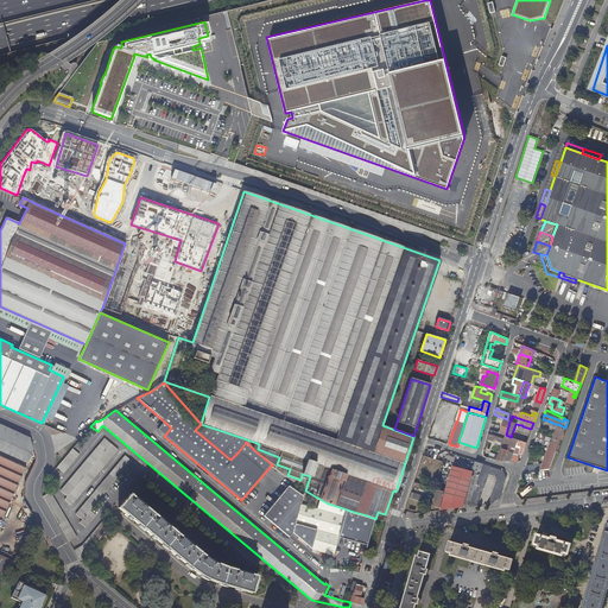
[(500,434),(506,435),(510,422),(511,420),(507,419),(505,418),(500,434)]
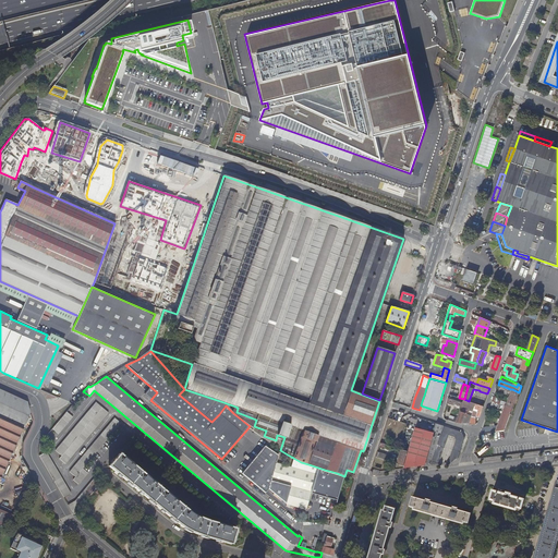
[(10,395),(0,389),(0,481),(27,421),(31,414),(28,402),(27,402),(10,395)]
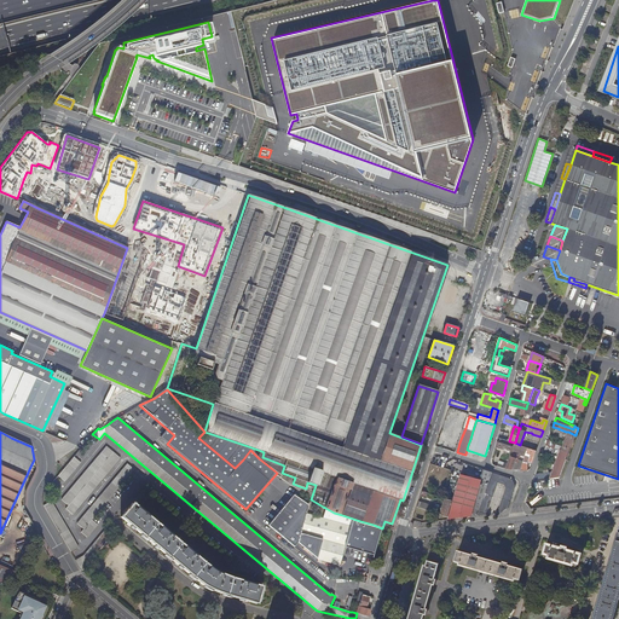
[(248,446),(204,432),(198,438),(235,468),(243,460),(250,450),(248,446)]
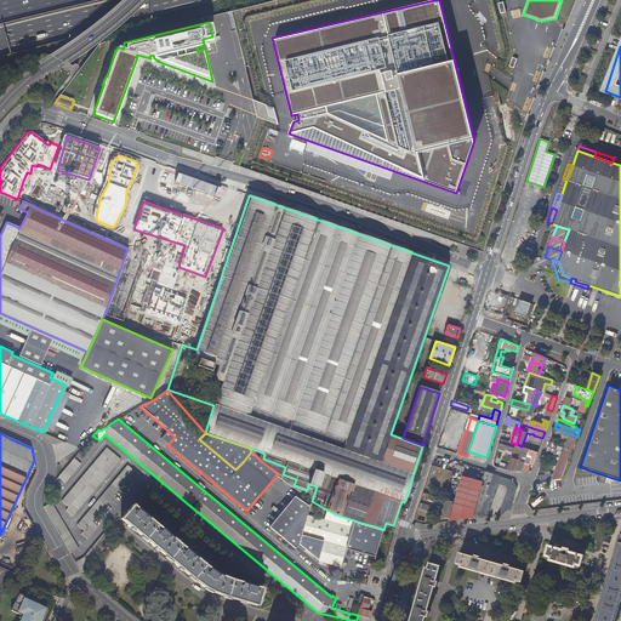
[(563,453),(570,455),(575,442),(577,437),(570,433),(563,453)]
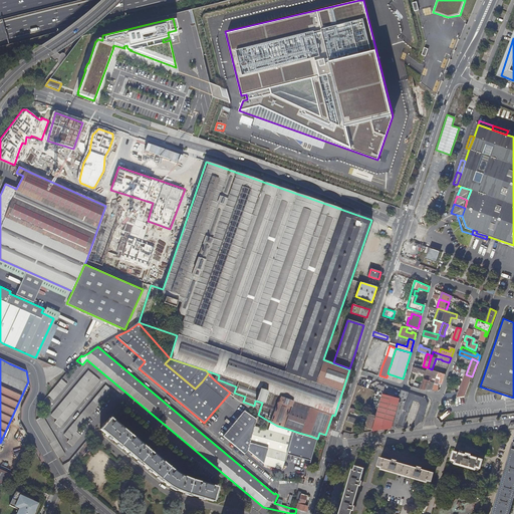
[(415,370),(426,373),(427,369),(428,367),(423,366),(421,365),(415,363),(412,371),(415,372),(415,370)]
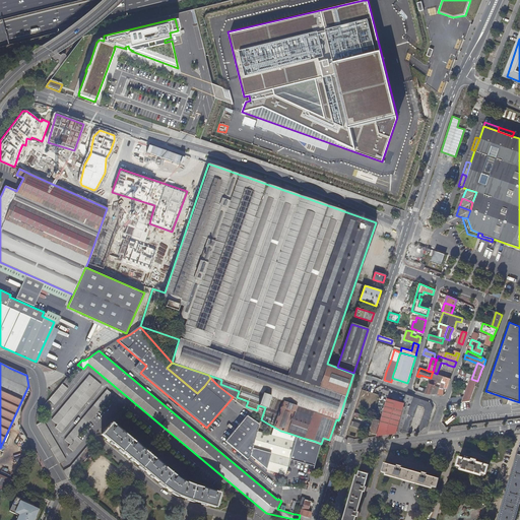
[(431,378),(442,382),(444,376),(442,375),(437,374),(433,372),(432,374),(431,378)]
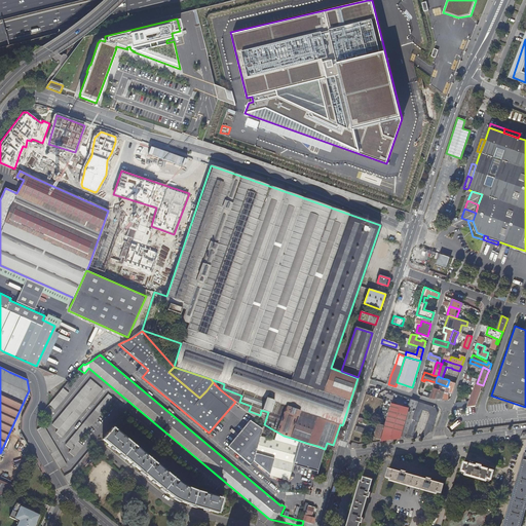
[(89,379),(51,424),(58,429),(55,433),(62,437),(101,388),(89,379)]
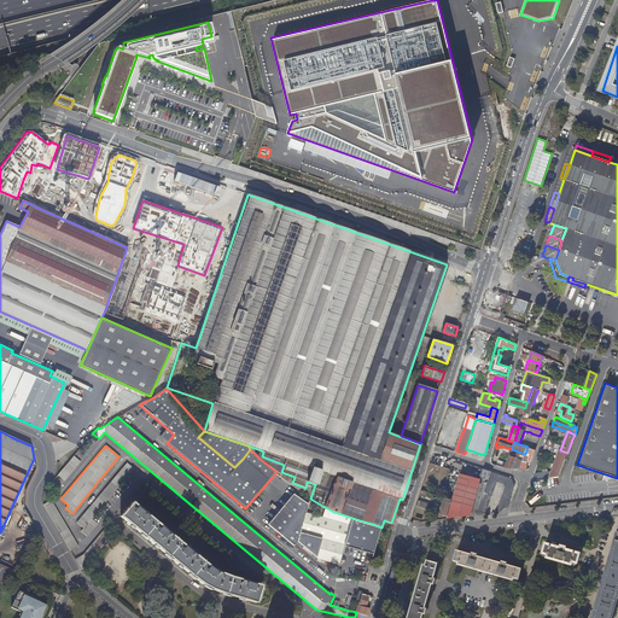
[(531,461),(535,450),(531,449),(528,447),(525,454),(528,455),(526,460),(531,461)]
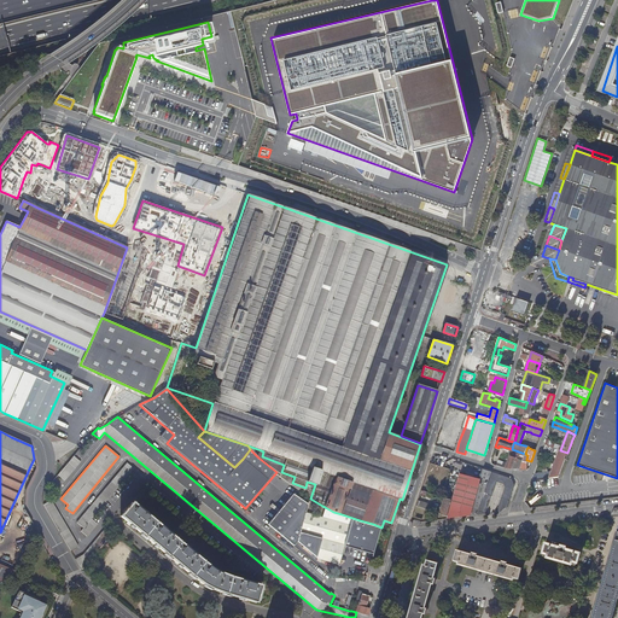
[(554,477),(559,477),(560,473),(567,453),(560,450),(559,450),(549,478),(553,477),(554,477)]
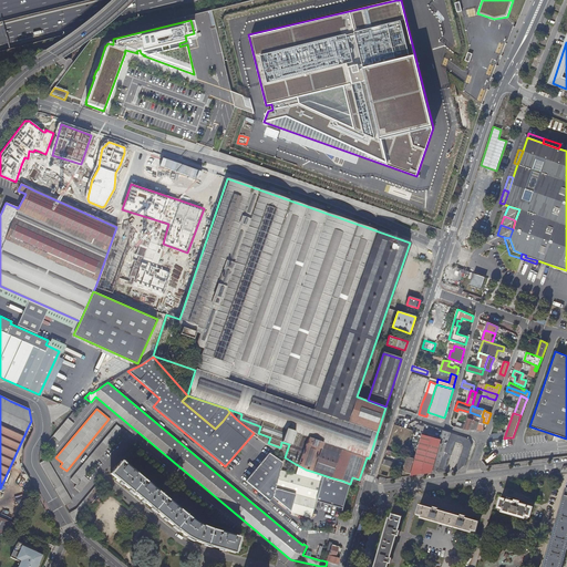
[(466,422),(465,424),(464,430),(472,430),(475,421),(467,418),(466,422)]
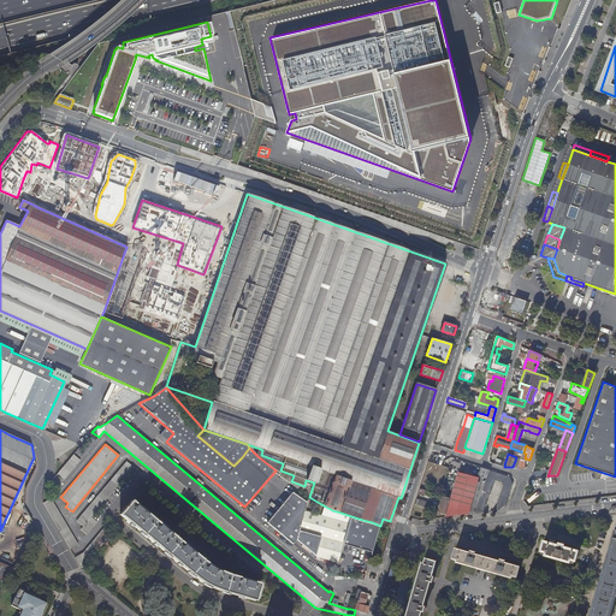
[(78,461),(72,456),(57,474),(63,479),(78,461)]
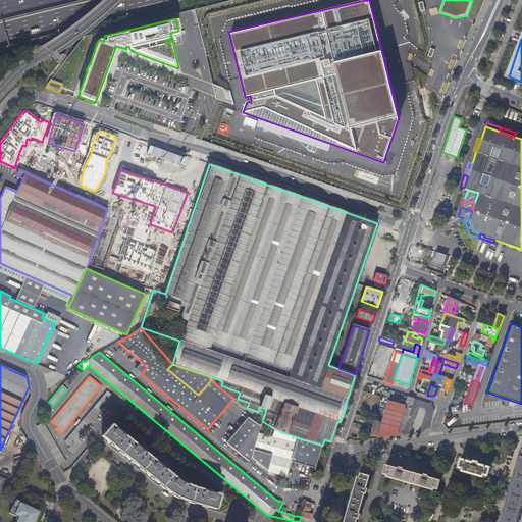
[(106,390),(64,441),(70,447),(68,449),(73,454),(83,442),(77,438),(112,396),(106,390)]
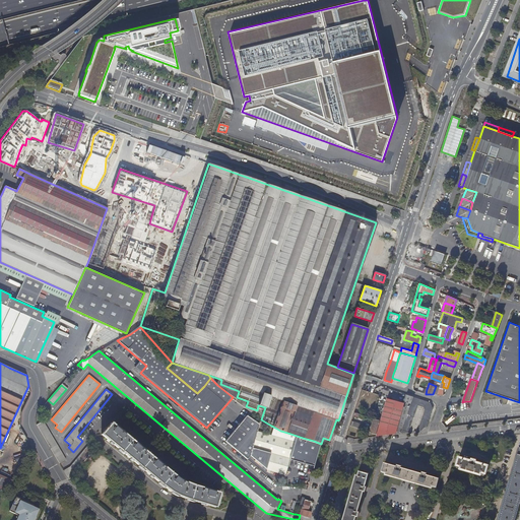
[(401,431),(413,396),(407,394),(404,402),(387,398),(381,419),(377,434),(376,436),(396,433),(401,431)]
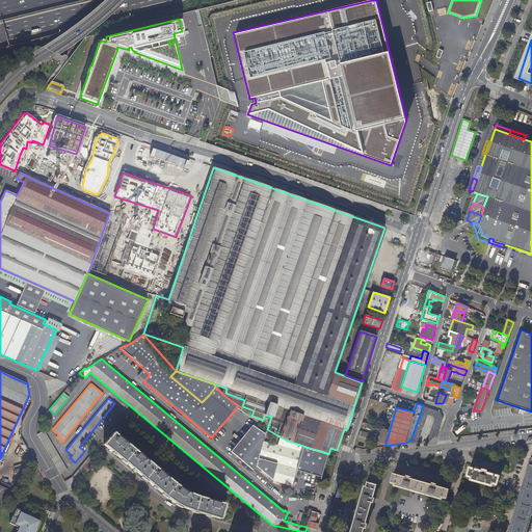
[(432,416),(442,414),(441,411),(423,405),(410,441),(419,437),(428,415),(432,416)]
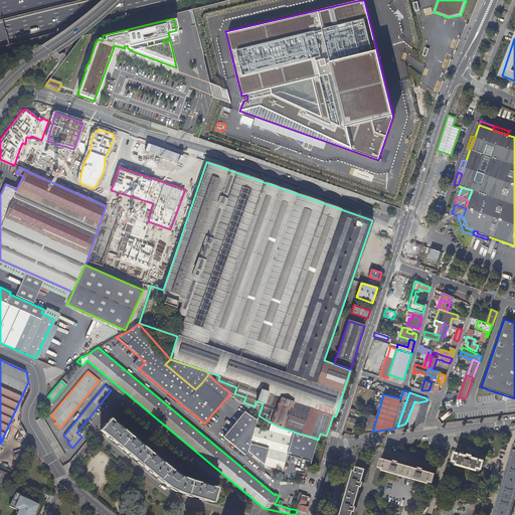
[(223,438),(244,455),(247,451),(264,465),(264,466),(283,471),(285,464),(283,464),(284,460),(286,461),(287,454),(299,457),(301,451),(304,441),(268,432),(254,427),(256,420),(243,412),(223,438)]
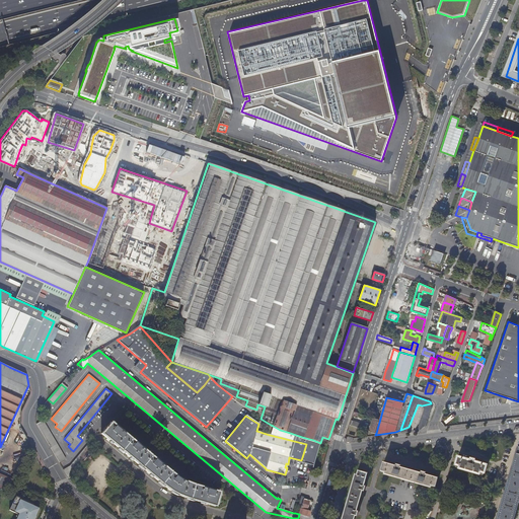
[(376,433),(380,419),(374,418),(370,431),(376,433)]
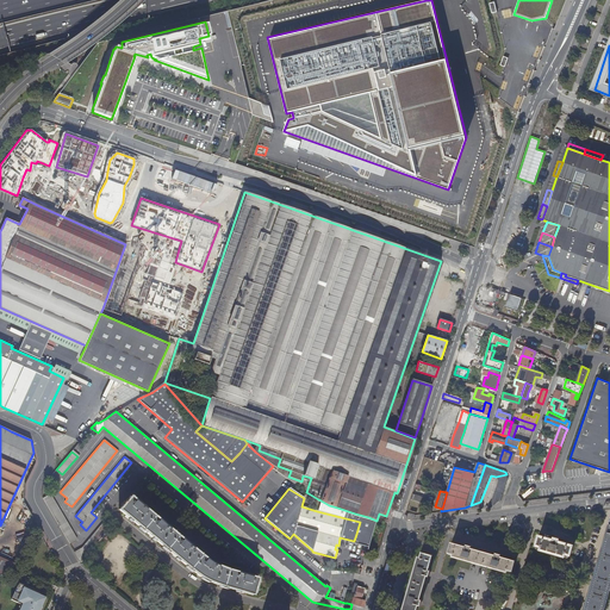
[(43,498),(69,543),(76,540),(50,493),(43,498)]
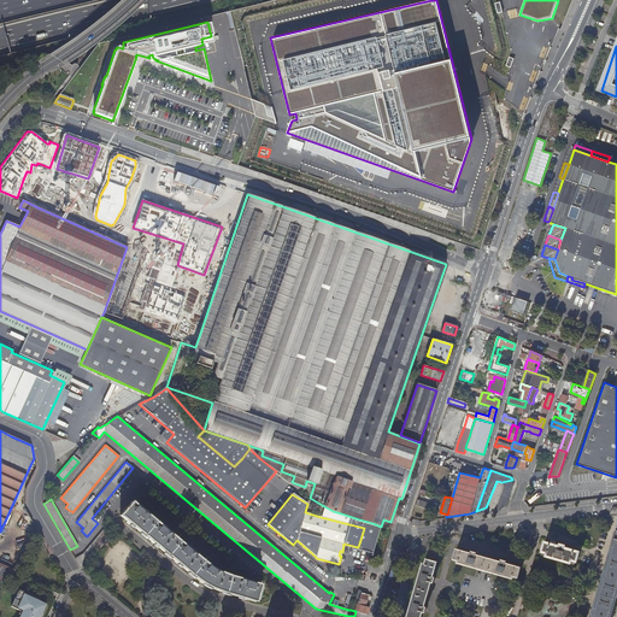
[(124,509),(121,515),(186,570),(189,573),(194,576),(199,580),(204,582),(215,587),(224,592),(254,601),(260,583),(229,574),(225,573),(217,569),(213,566),(205,562),(201,559),(131,500),(127,506),(125,505),(123,509),(124,509)]
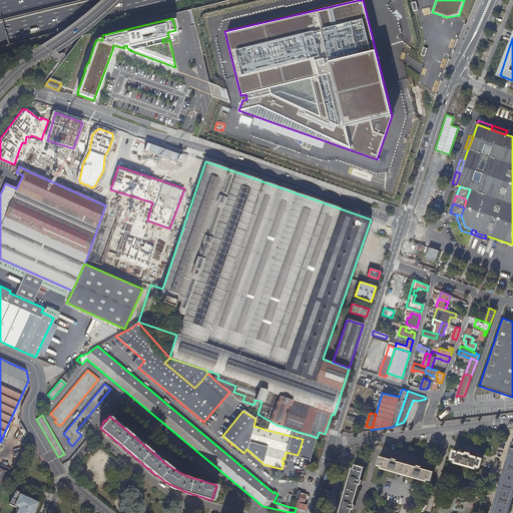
[(313,453),(317,438),(310,435),(299,432),(284,427),(277,425),(270,421),(267,430),(303,439),(300,449),(313,453)]
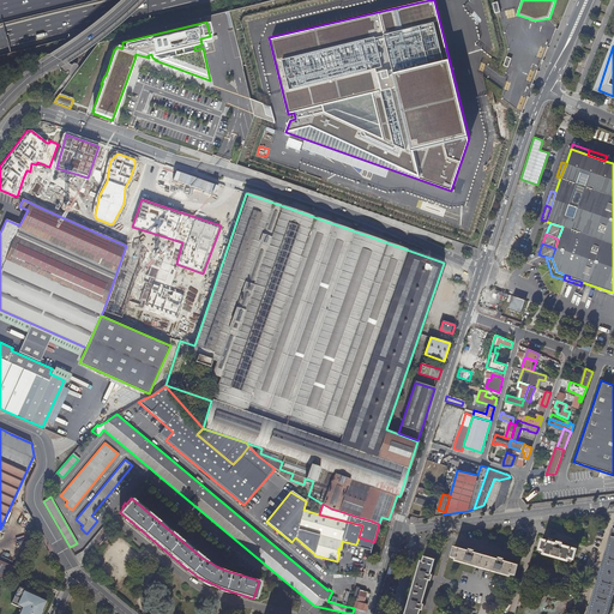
[(83,551),(74,555),(80,567),(110,533),(103,527),(83,551)]
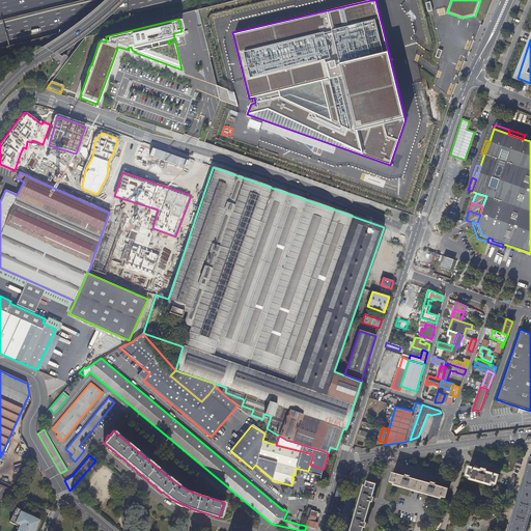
[(530,456),(530,457),(509,530),(525,530),(530,510),(530,456)]
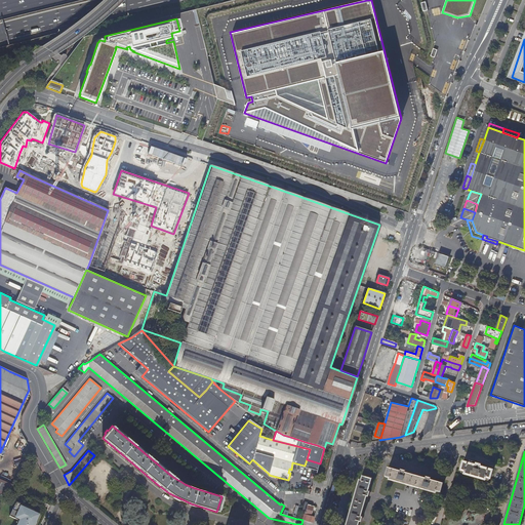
[(463,461),(460,470),(466,471),(465,474),(485,480),(486,477),(490,479),(493,470),(480,466),(481,465),(477,463),(476,465),(463,461)]
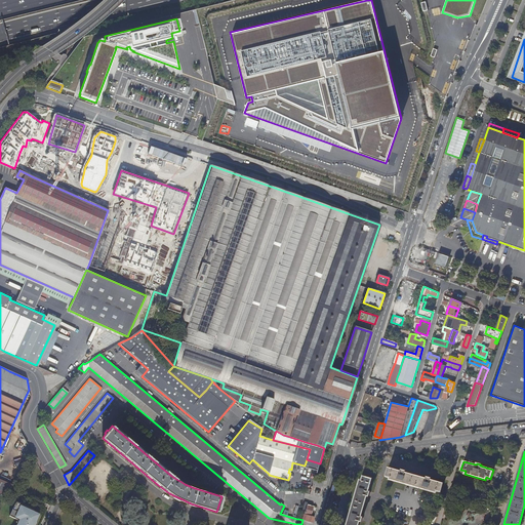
[(389,467),(386,476),(390,477),(390,479),(406,483),(420,487),(436,492),(437,490),(441,491),(443,483),(431,479),(431,478),(427,477),(427,478),(405,472),(406,471),(402,470),(401,471),(389,467)]
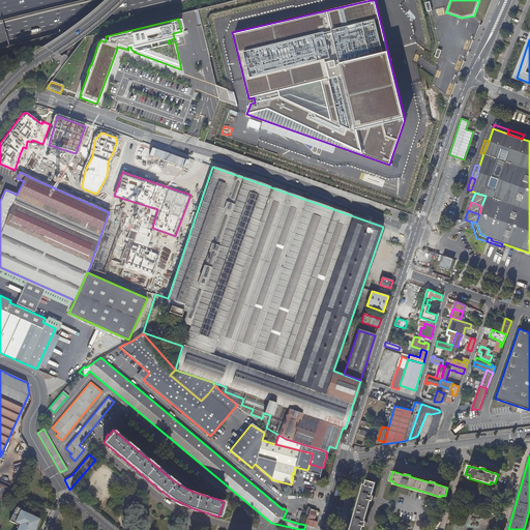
[(363,484),(350,529),(361,529),(363,526),(365,526),(366,522),(364,521),(371,500),(372,500),(374,496),(372,496),(376,482),(366,480),(365,484),(363,484)]
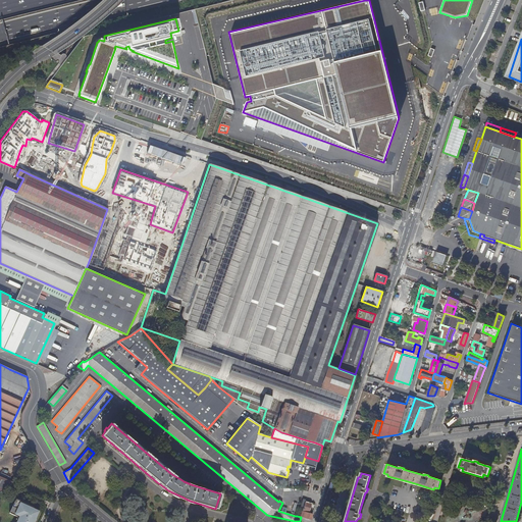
[(13,484),(14,484),(12,483),(0,477),(0,491),(10,487),(13,484)]
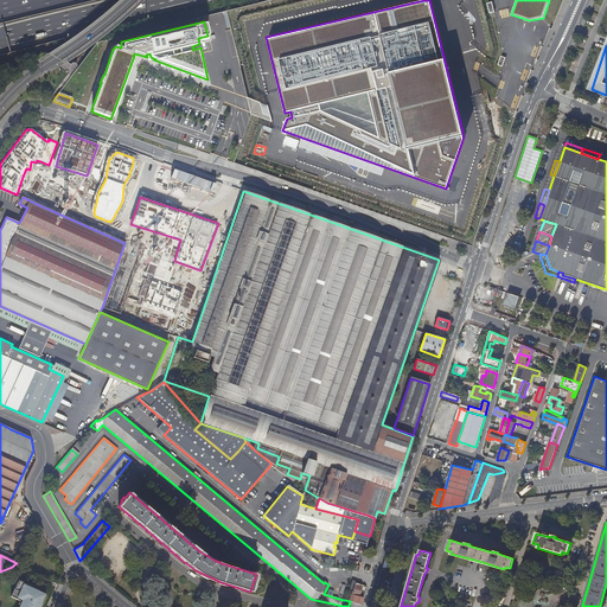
[(39,589),(18,581),(11,598),(19,601),(19,600),(23,601),(20,606),(20,605),(19,606),(39,606),(45,594),(38,592),(39,589)]
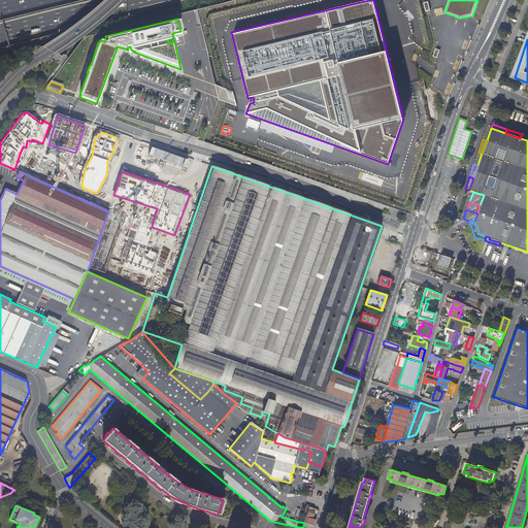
[(304,523),(315,526),(317,520),(312,519),(316,508),(309,507),(306,515),(306,517),(304,523)]
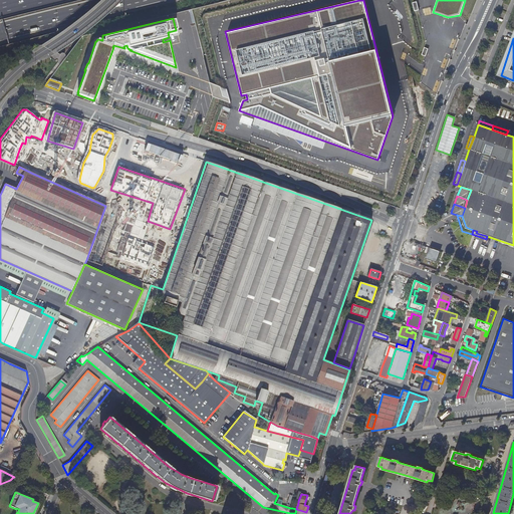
[(294,502),(298,503),(298,501),(295,500),(293,500),(290,508),(292,508),(294,502)]
